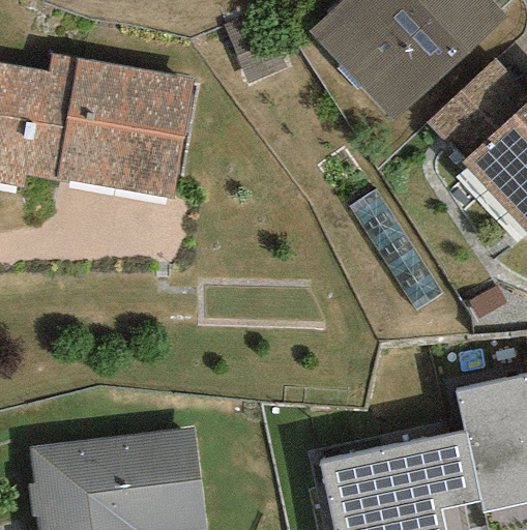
[(507,17),(491,0),(344,0),(310,31),(393,121),(507,17)]
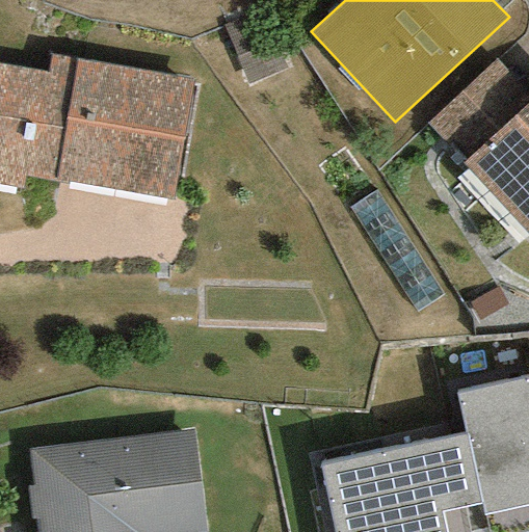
[(262,9),(222,27),(248,84),(288,67),(262,9)]
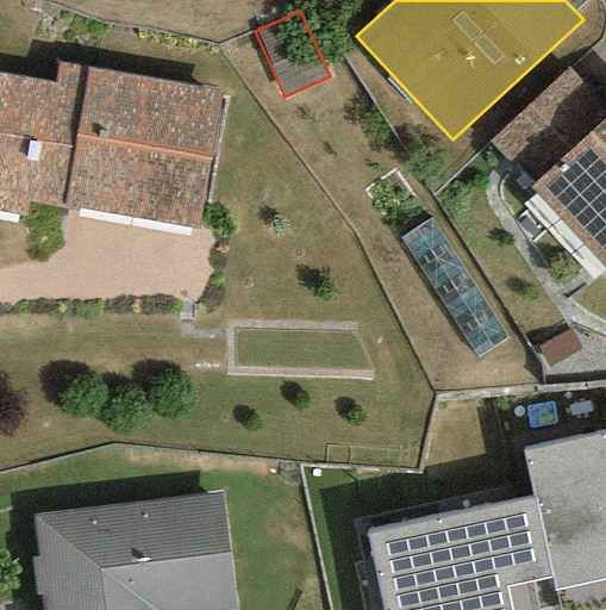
[(224,88),(62,61),(58,83),(0,73),(0,211),(30,217),(32,204),(66,210),(67,205),(200,228),(224,88)]
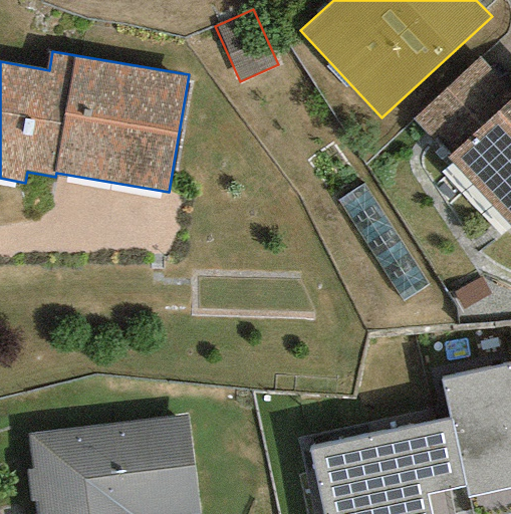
[(447,155),(510,98),(510,92),(481,58),(414,118),(447,155)]
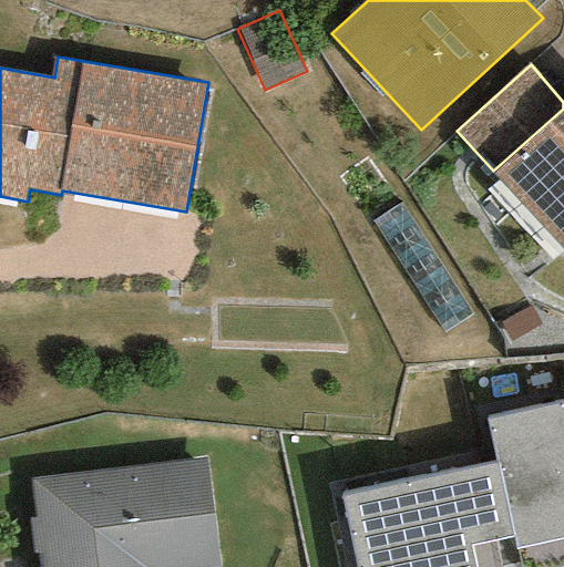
[(563,109),(493,171),(563,250),(563,109)]
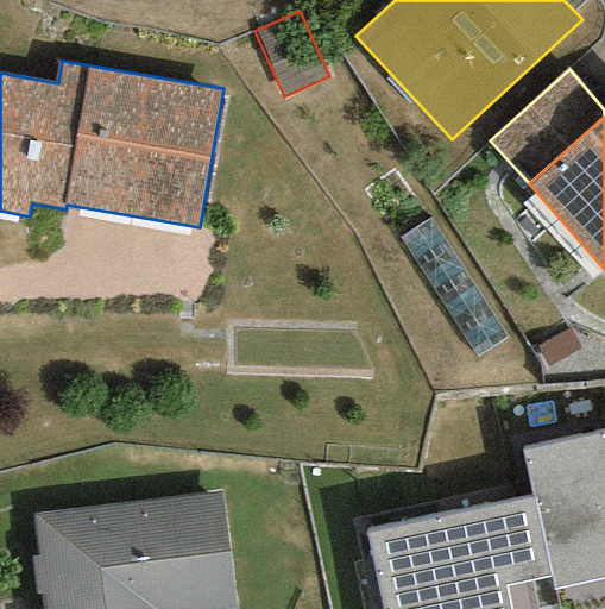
[(552,576),(555,591),(604,579),(604,433),(524,450),(535,497),(552,576)]
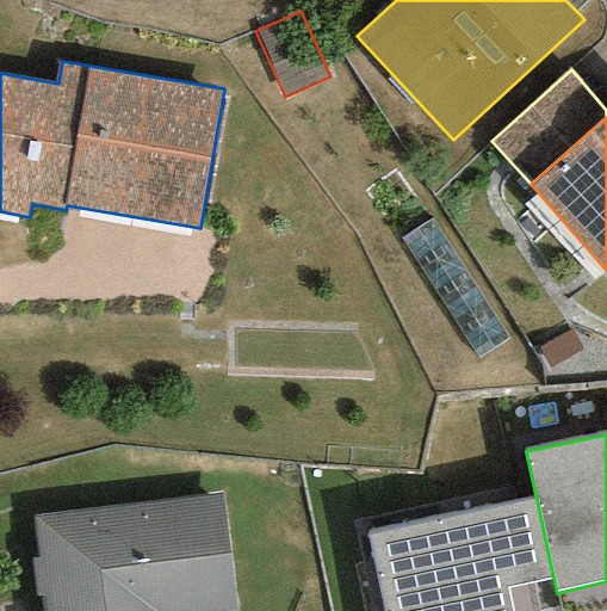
[(514,610),(511,587),(553,578),(537,499),(367,537),(383,610),(514,610)]
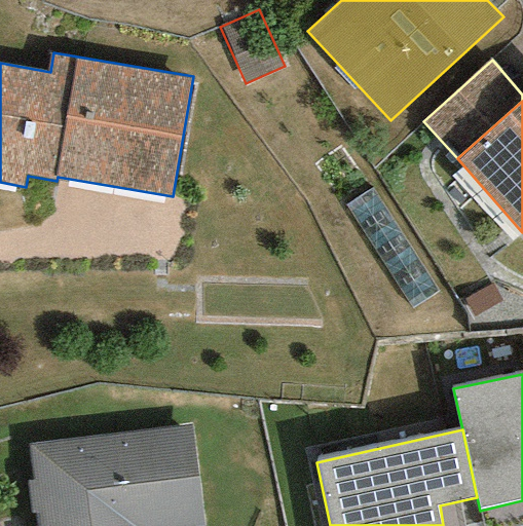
[(192,525),(186,440),(25,452),(30,525),(192,525)]
